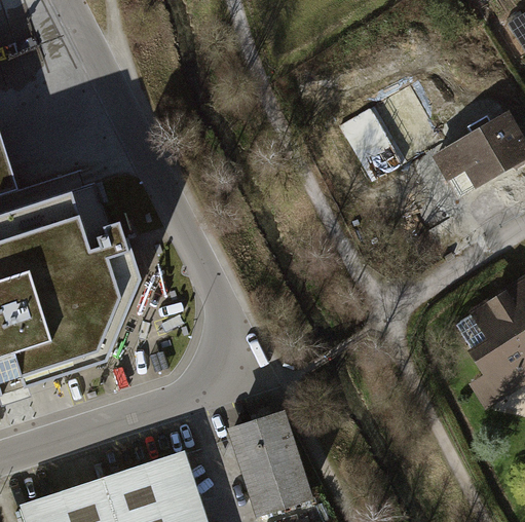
[(524,10),(509,22),(524,48),(524,10)]
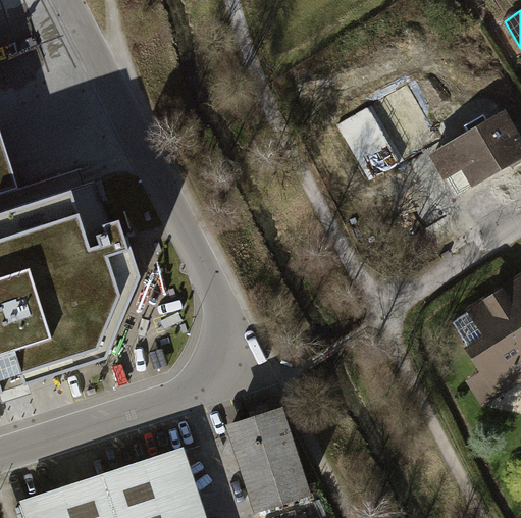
[(484,111),(441,136),(408,78),(333,119),(369,182),(404,161),(401,156),(425,142),(431,152),(429,153),(455,198),(520,159),(520,133),(507,109),(489,119),(484,111)]
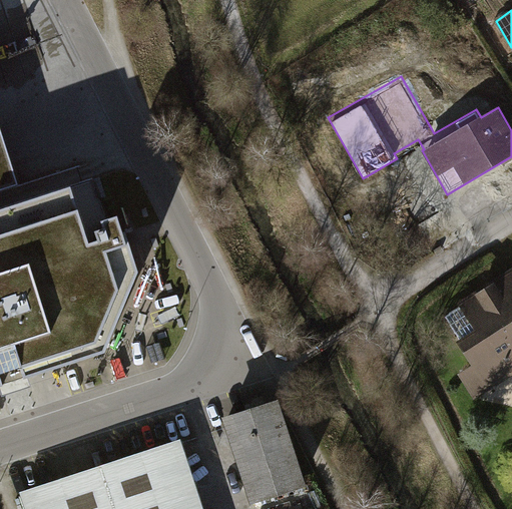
[(0,195),(25,187),(0,110),(0,195)]
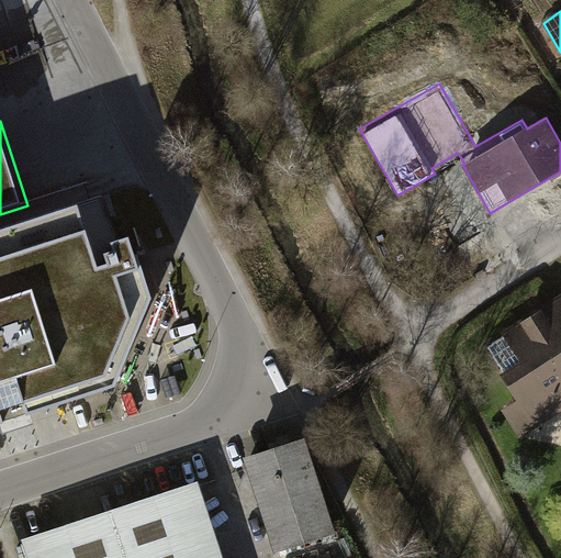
[(0,427),(115,392),(152,304),(132,242),(111,247),(113,255),(103,257),(109,274),(100,276),(77,201),(0,225),(0,427)]
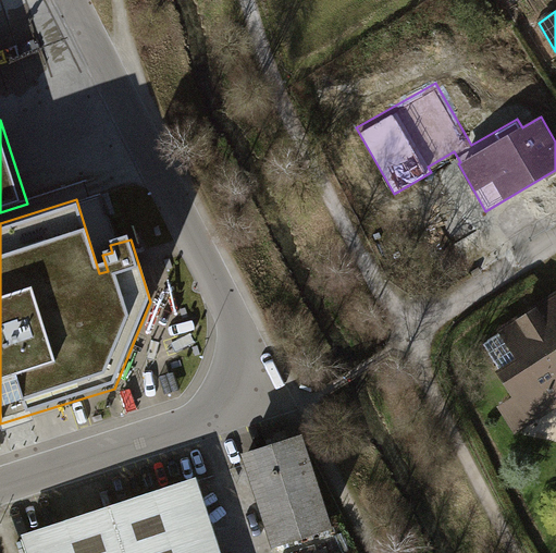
[(496,328),(477,341),(508,390),(494,400),(513,429),(555,401),(555,285),(555,284),(493,323),(496,328)]
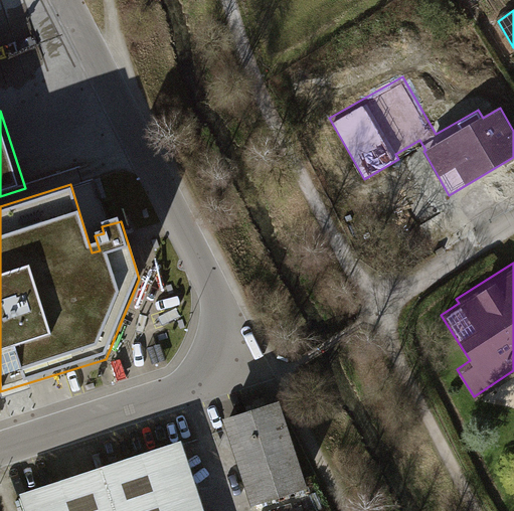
[(316,510),(279,400),(216,421),(246,510),(316,510)]
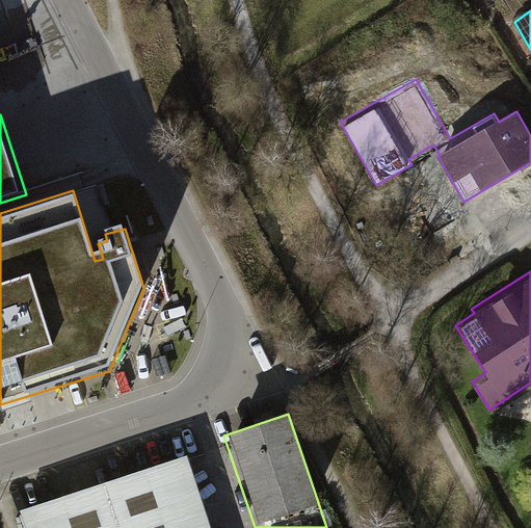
[(210,527),(187,455),(18,509),(23,527),(210,527)]
